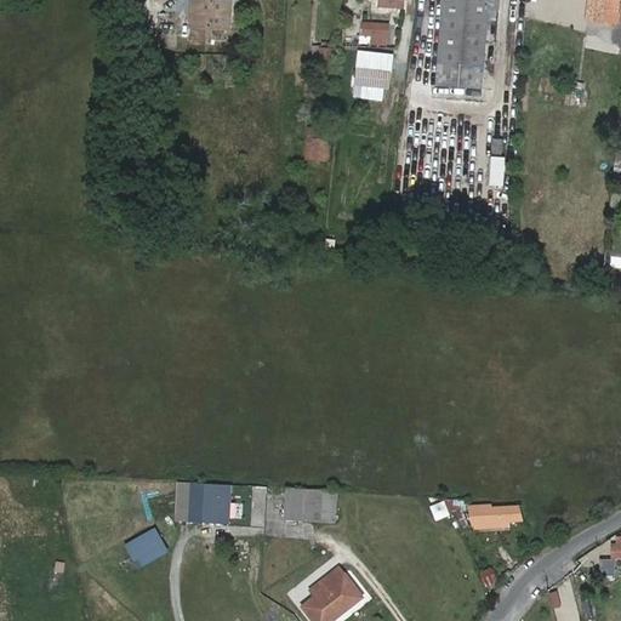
[(217,3),(217,0),(192,0),(189,24),(227,28),(229,4),(217,3)]
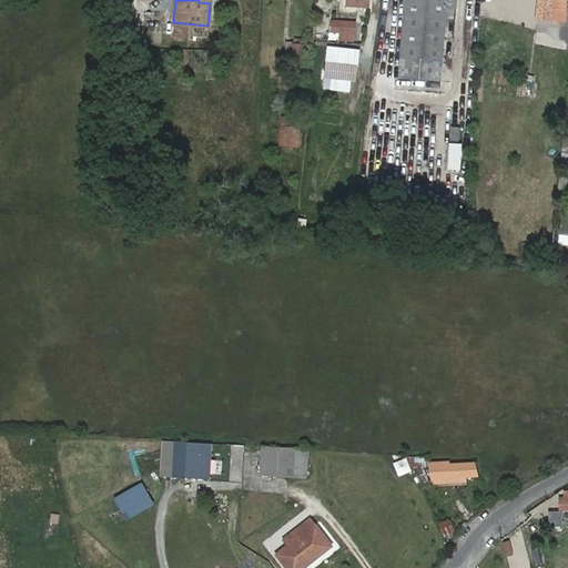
[(404,0),(398,78),(439,81),(442,46),(450,47),(450,36),(443,36),(444,19),(454,20),(455,10),(445,10),(445,0),(404,0)]
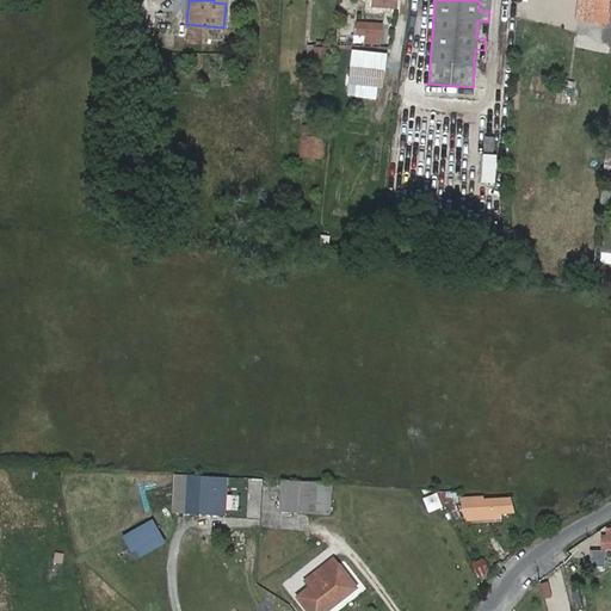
[(492,0),(479,0),(479,11),(489,11),(492,12),(492,0)]
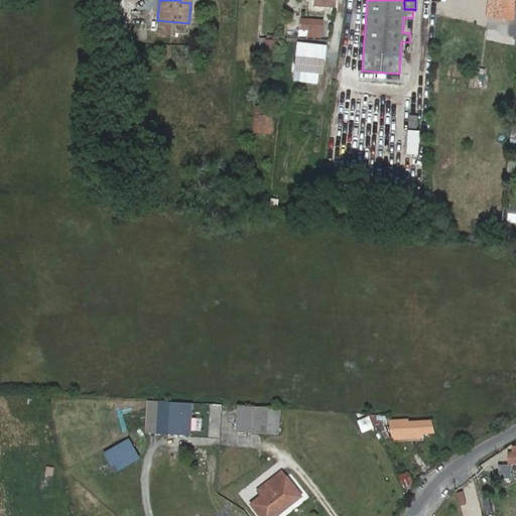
[(515,0),(488,0),(487,17),(515,20),(515,0)]
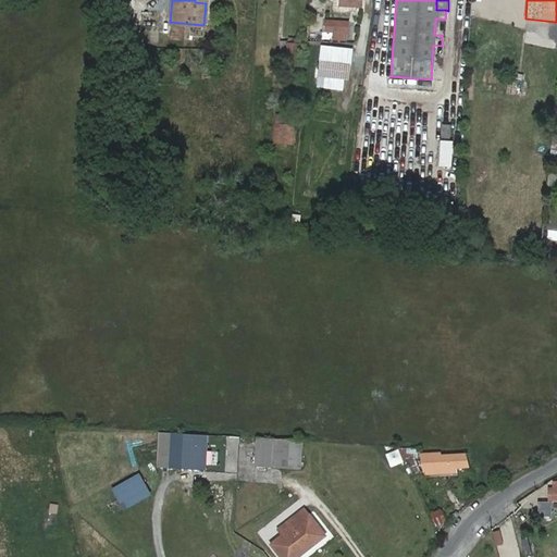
[(334,32),(334,39),(350,40),(351,21),(325,19),(325,32),(334,32)]
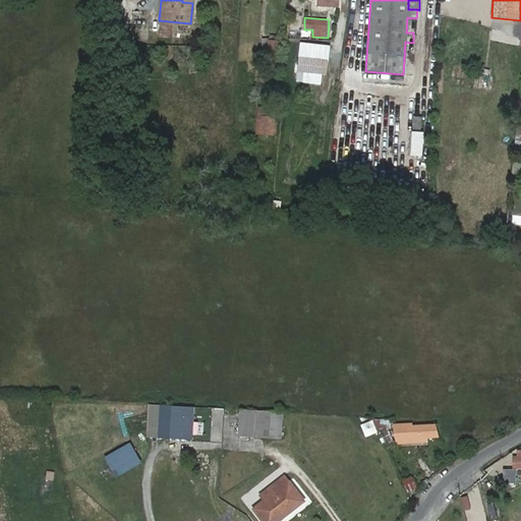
[(277,63),(280,43),(270,42),(267,62),(277,63)]
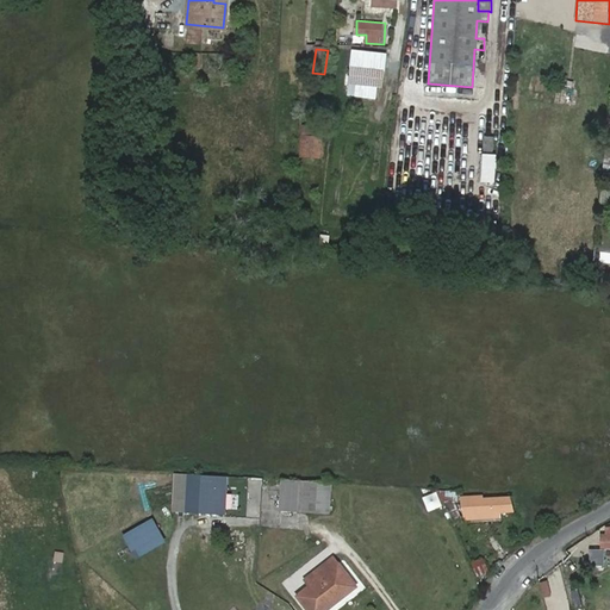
[(384,72),(386,55),(353,51),(350,67),(384,72)]
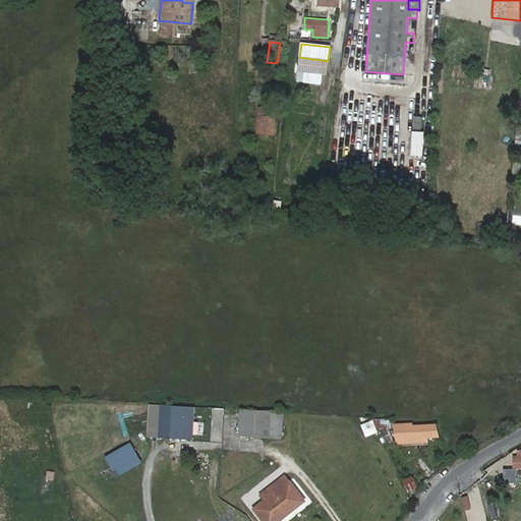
[(328,61),(299,57),(297,72),(306,73),(322,74),(327,75),(328,61)]
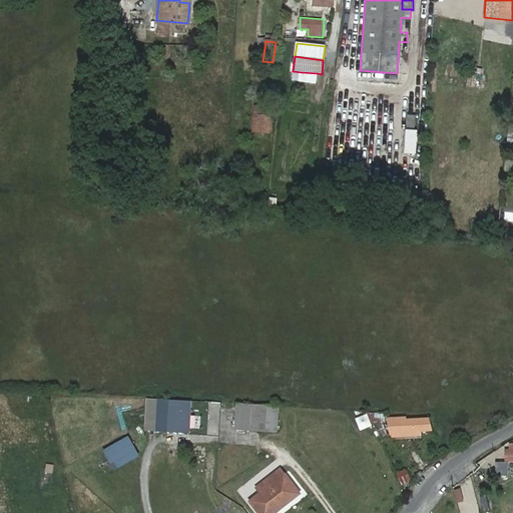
[(317,73),(302,72),(301,81),(316,83),(317,73)]
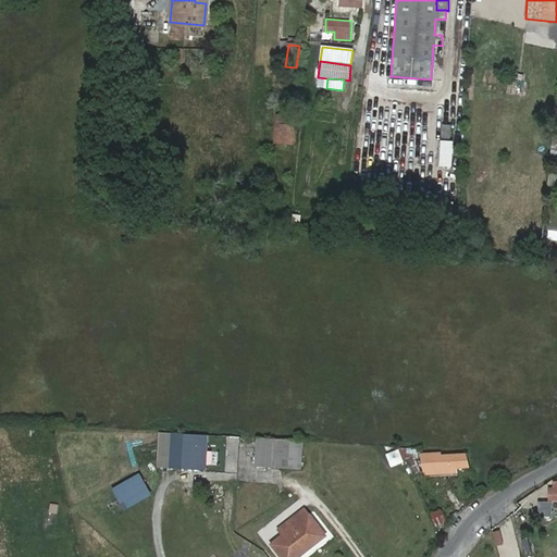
[(286,116),(277,115),(275,143),(293,145),(294,125),(286,124),(286,116)]
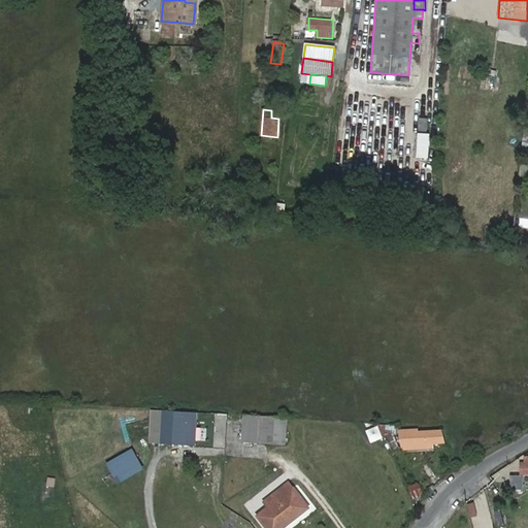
[(428,119),(419,119),(418,131),(426,132),(428,119)]
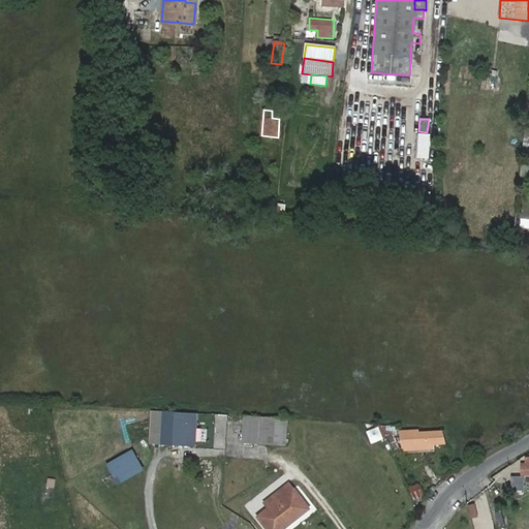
[(431,159),(432,134),(416,133),(415,158),(431,159)]
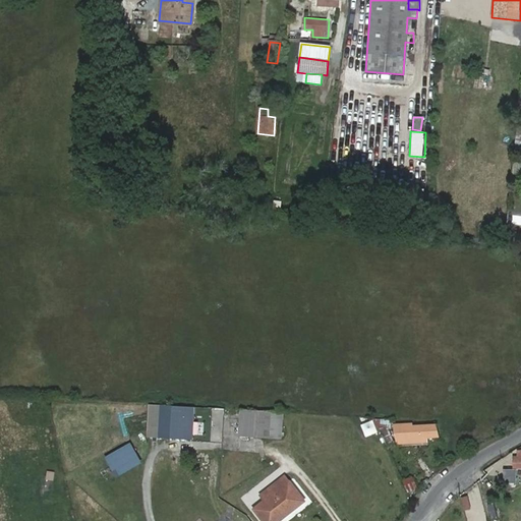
[(520,172),(520,164),(512,164),(512,173),(520,172)]
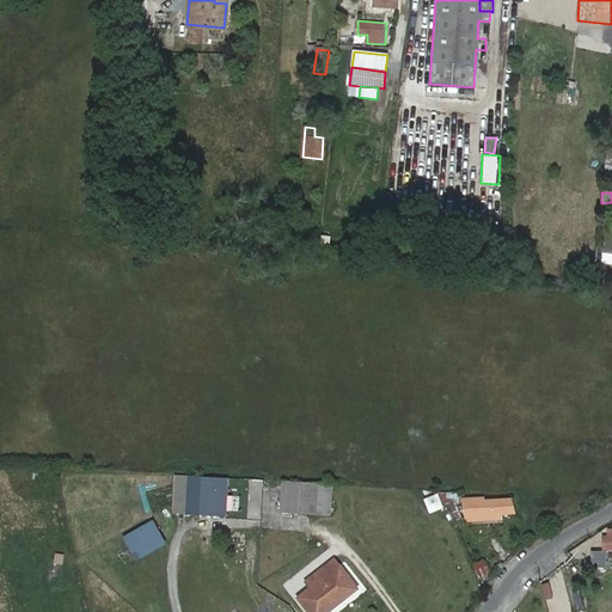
[(185,514),(189,479),(177,478),(173,514),(185,514)]
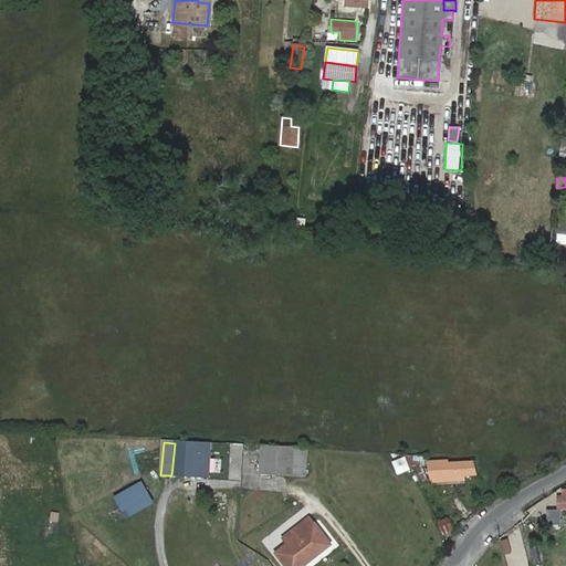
[(186,443),(175,443),(171,475),(184,477),(186,443)]
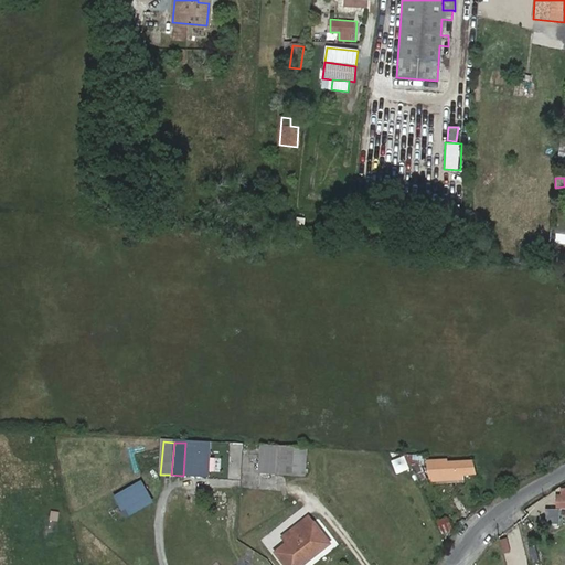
[(196,444),(185,443),(183,476),(194,477),(196,444)]
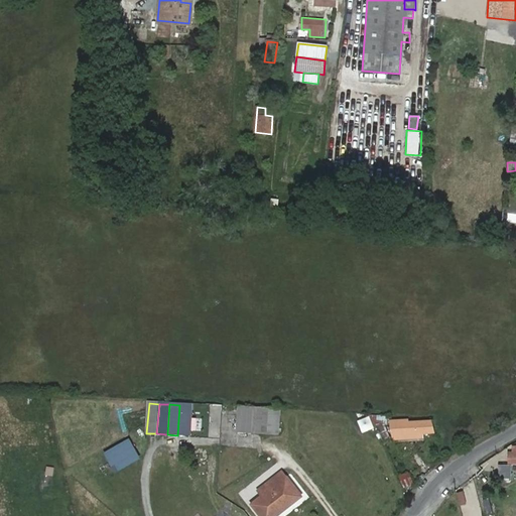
[(237,436),(252,437),(266,438),(268,412),(254,411),(239,410),(237,436)]
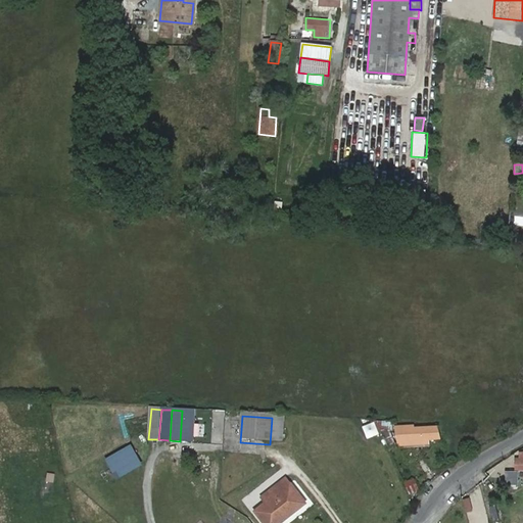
[(283,419),(272,418),(270,444),(282,445),(283,419)]
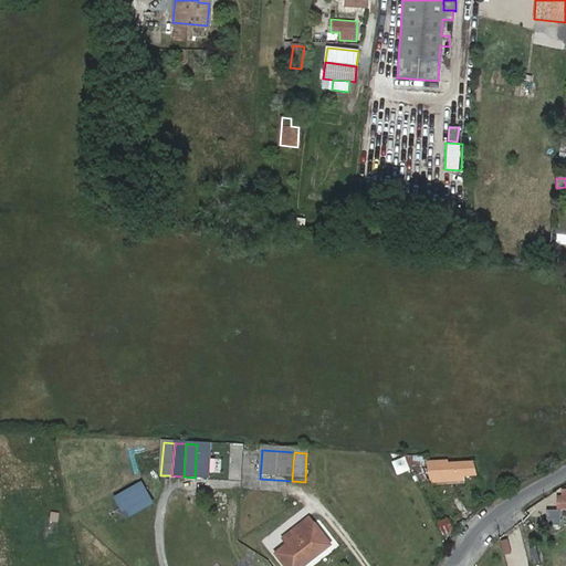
[(426,456),(408,454),(412,464),(425,464),(426,456)]
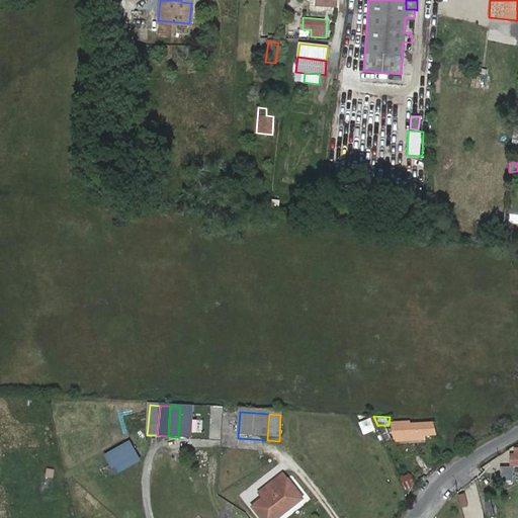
[(437,434),(435,422),(411,423),(411,422),(391,424),(395,442),(424,440),(424,435),(437,434)]
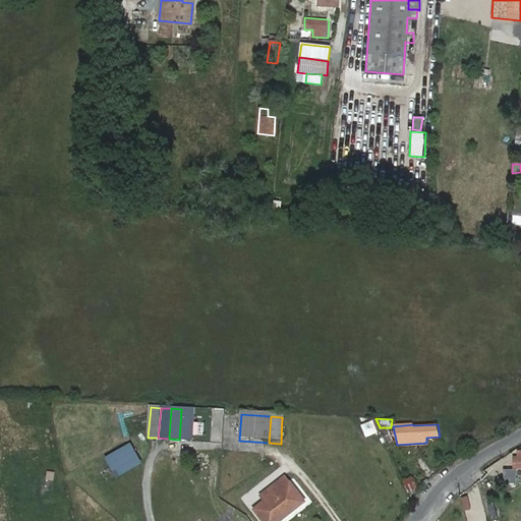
[(139,465),(135,450),(125,453),(129,467),(139,465)]
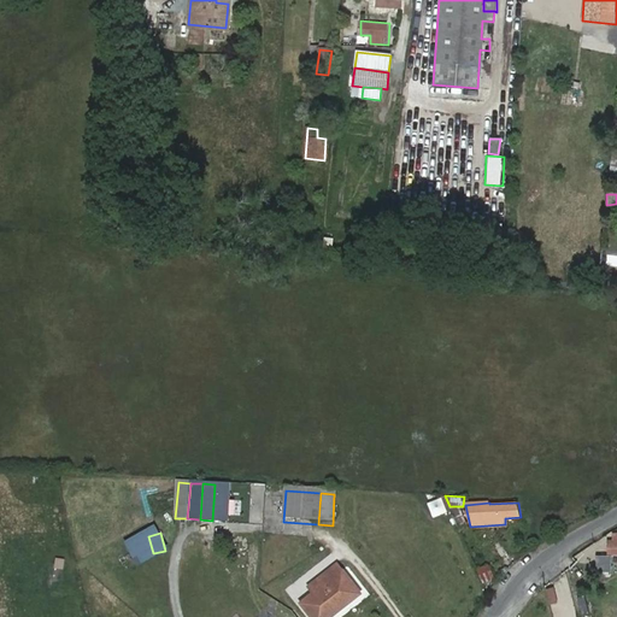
[(153,553),(148,536),(135,540),(140,557),(153,553)]
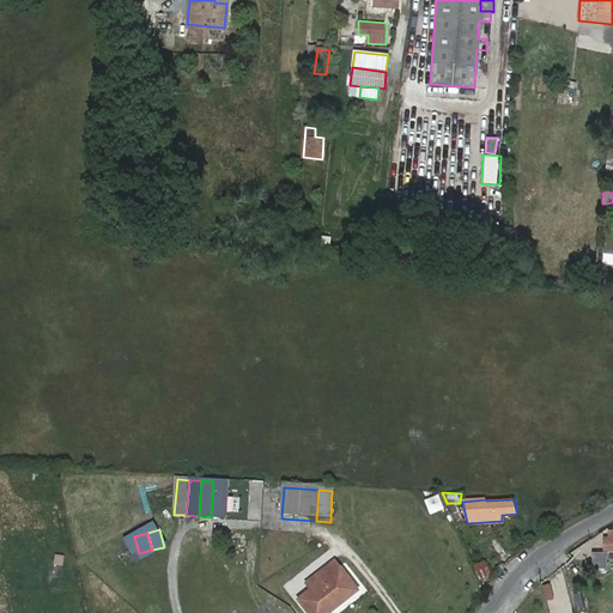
[(314,593),(301,602),(309,612),(333,612),(358,593),(341,571),(333,560),(305,583),(314,593)]
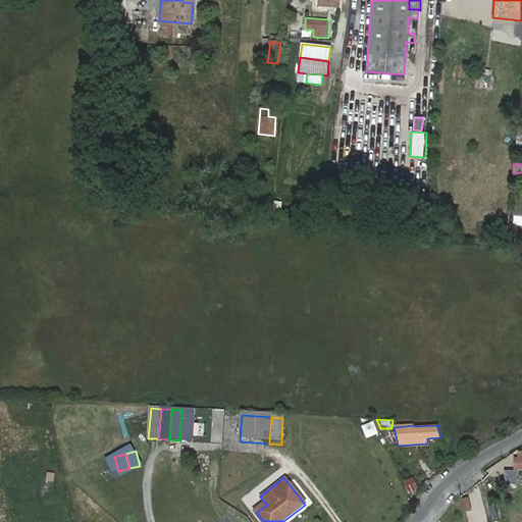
[(413,477),(403,481),(408,493),(418,489),(413,477)]
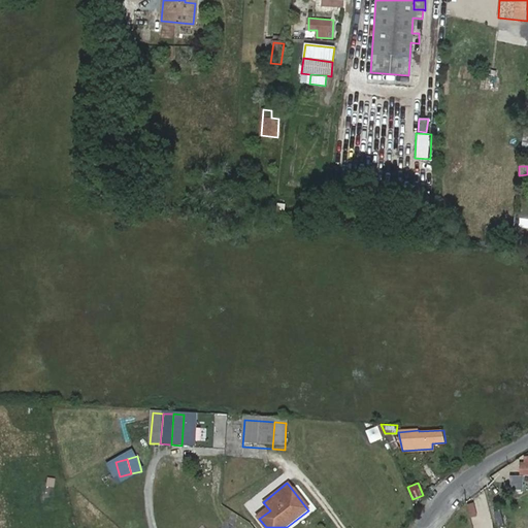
[(472,502),(465,504),(468,518),(475,516),(472,502)]
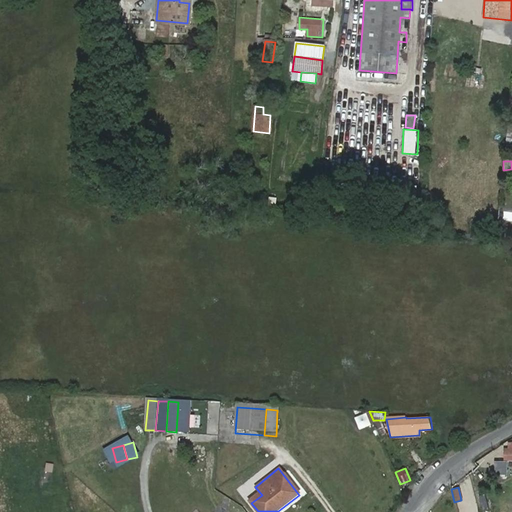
[(486,496),(477,498),(479,511),(483,511),(489,511),(486,496)]
